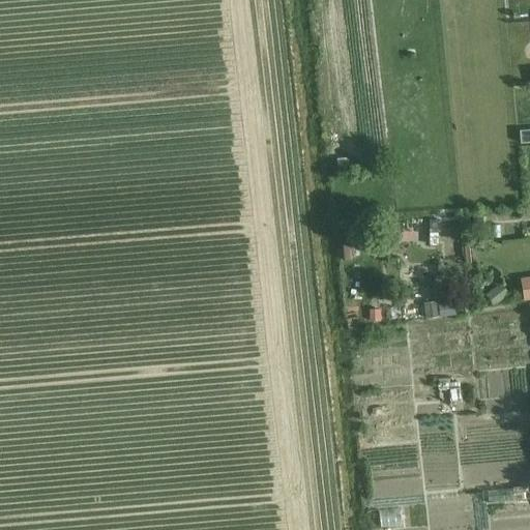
[(529,102),(529,85),(516,87),(517,104),(529,102)]
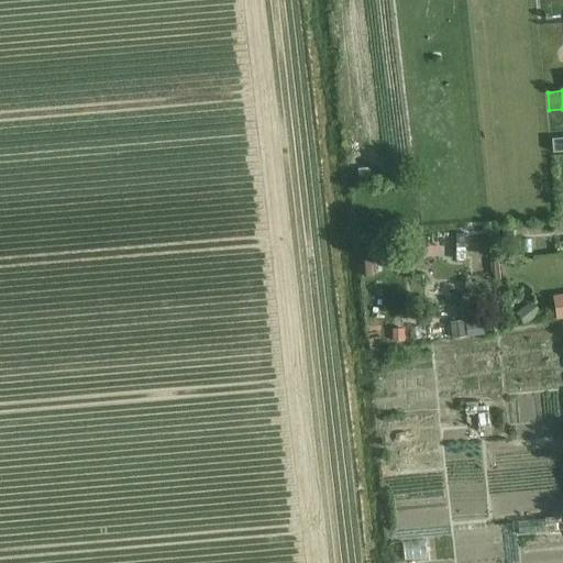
[(404,96),(405,109),(423,108),(422,94),(404,96)]
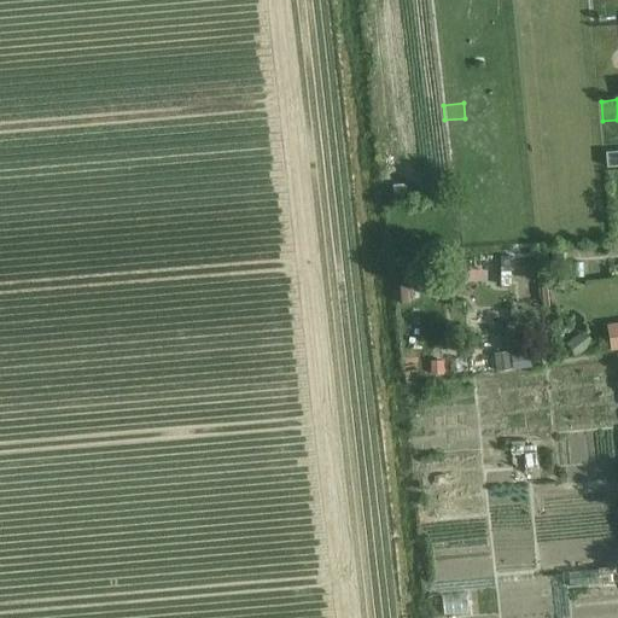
[(617,150),(604,152),(605,165),(617,164),(617,150)]
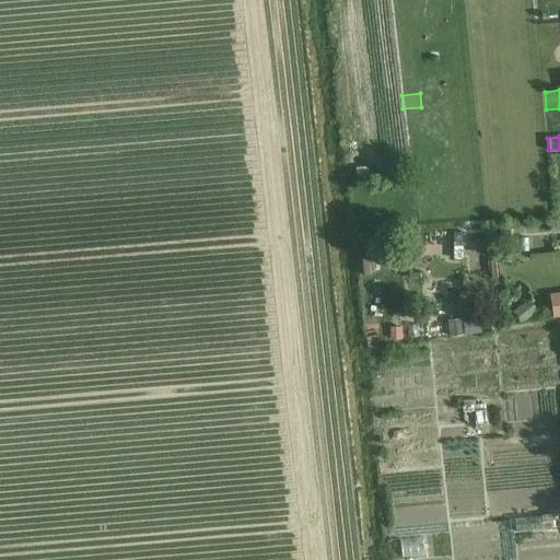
[(482,245),(483,225),(454,224),(453,244),(482,245)]
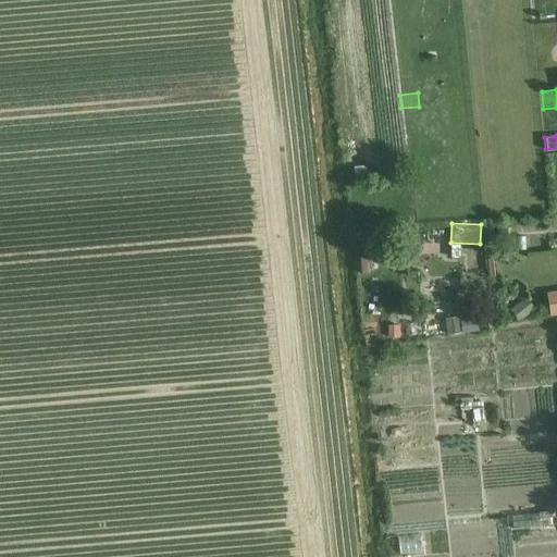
[(556,291),(546,293),(548,314),(556,313),(556,291)]
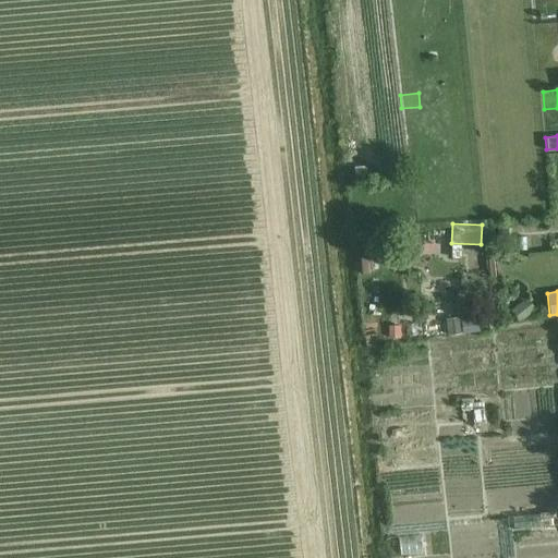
[(540,518),(557,517),(557,504),(540,505),(540,518)]
